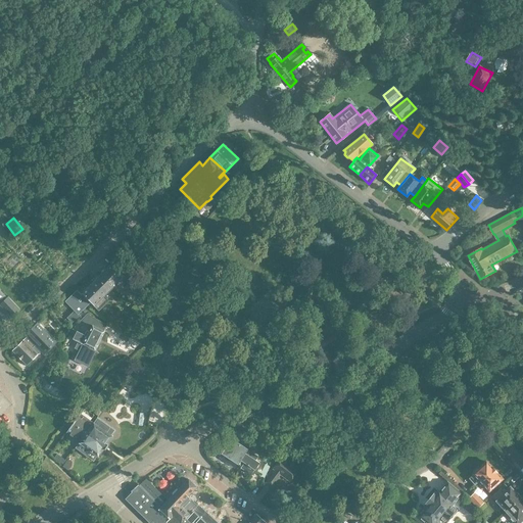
[(102,273),(100,275),(99,276),(97,274),(96,276),(109,290),(124,276),(109,262),(100,271),(102,273)]
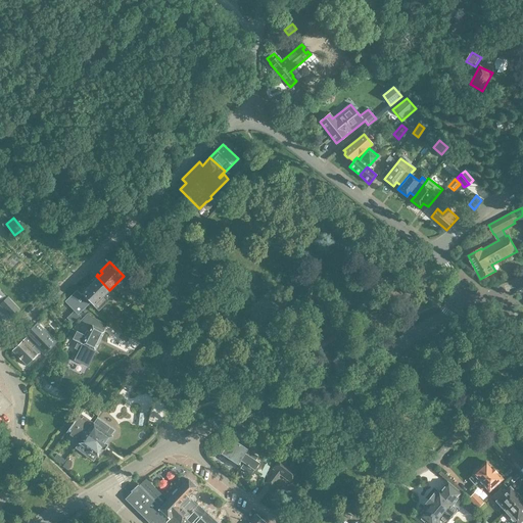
[(83,292),(83,293),(91,301),(88,305),(91,308),(95,305),(99,310),(107,301),(102,297),(109,290),(96,276),(93,279),(95,280),(83,292)]
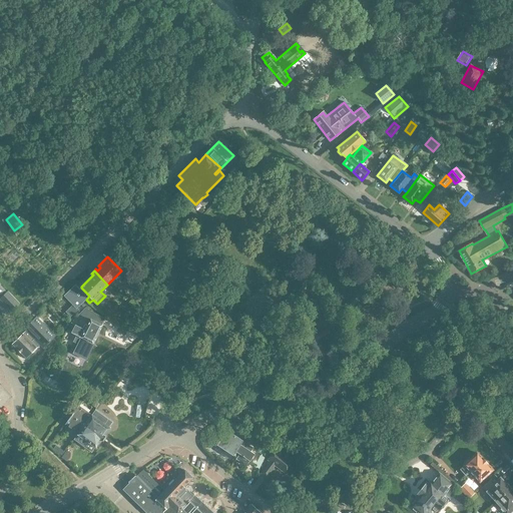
[(0,299),(11,311),(18,305),(0,285),(0,299)]
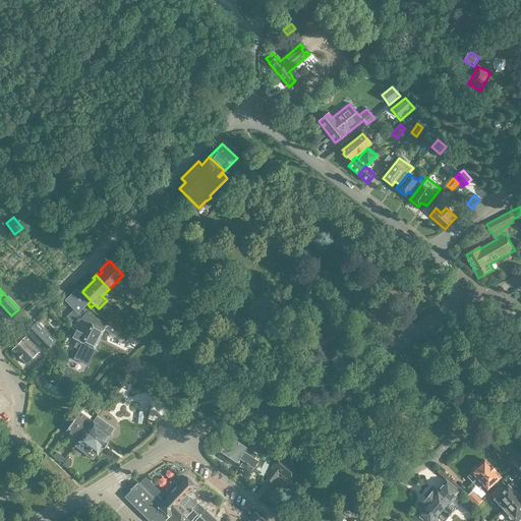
[(76,290),(71,296),(66,301),(78,313),(88,304),(91,300),(82,292),(80,294),(76,290)]
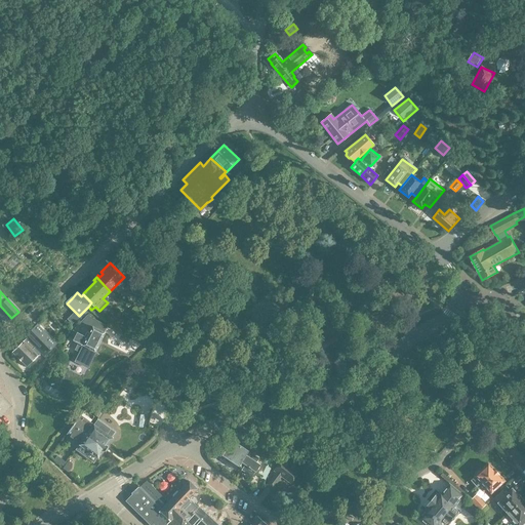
[(104,333),(107,326),(86,316),(80,322),(91,328),(89,333),(87,332),(85,336),(77,332),(73,340),(79,344),(76,350),(80,352),(75,362),(88,368),(96,352),(95,351),(105,333),(104,333)]
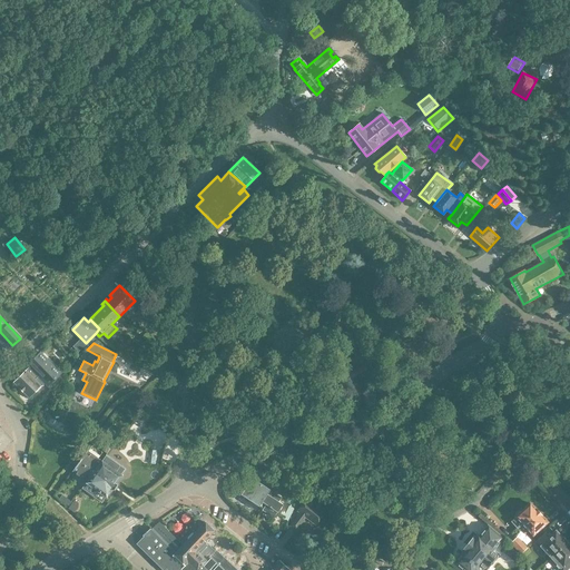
[(28,365),(29,366),(45,382),(49,386),(61,374),(40,353),(28,365)]
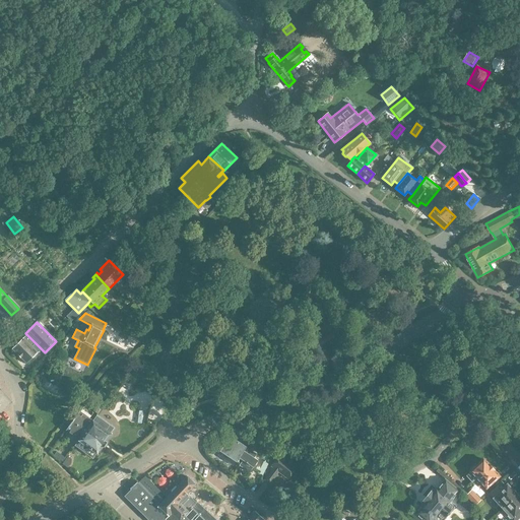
[(26,363),(41,348),(26,334),(12,348),(26,363)]
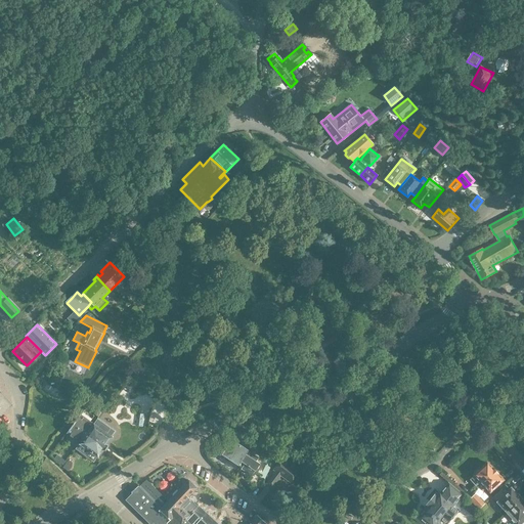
[(39,383),(42,386),(49,379),(46,376),(39,383)]
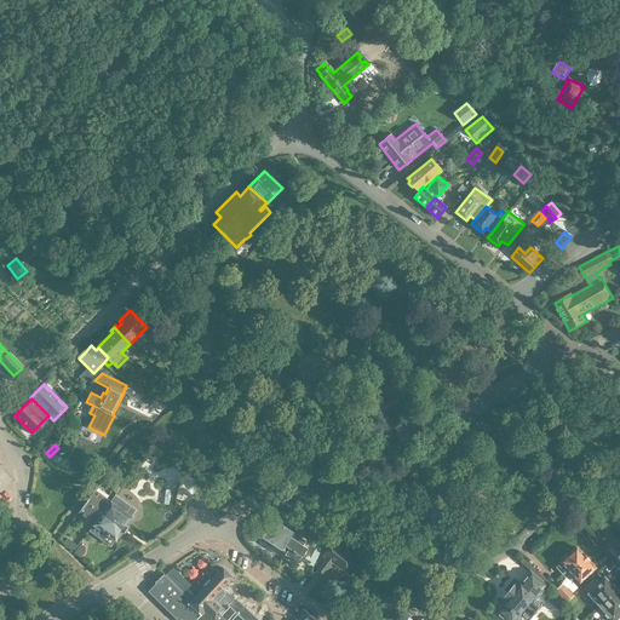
[(0,492),(15,480),(0,464),(0,492)]
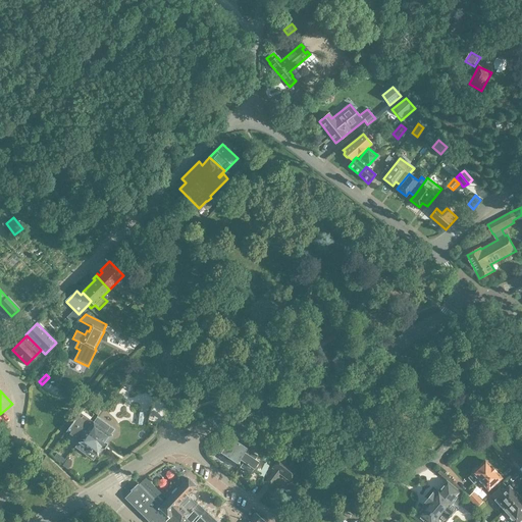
[(81,413),(73,422),(87,431),(93,422),(81,413)]
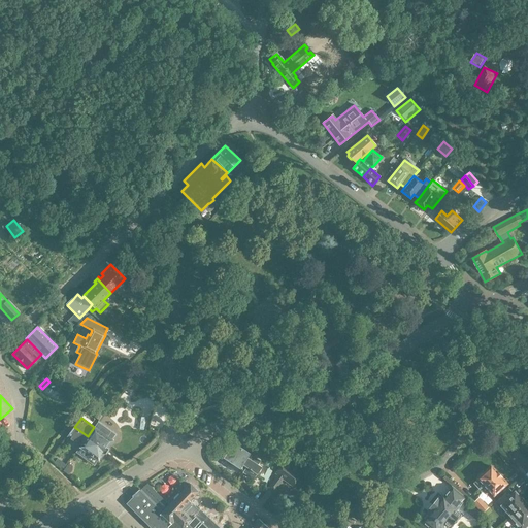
[(88,436),(74,427),(67,436),(80,447),(88,436)]
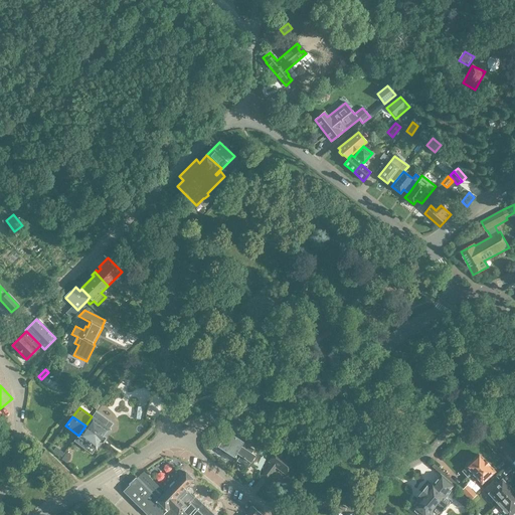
[(86,425),(90,428),(106,441),(108,438),(107,437),(112,430),(110,430),(113,425),(102,417),(99,421),(93,416),(92,416),(86,425)]
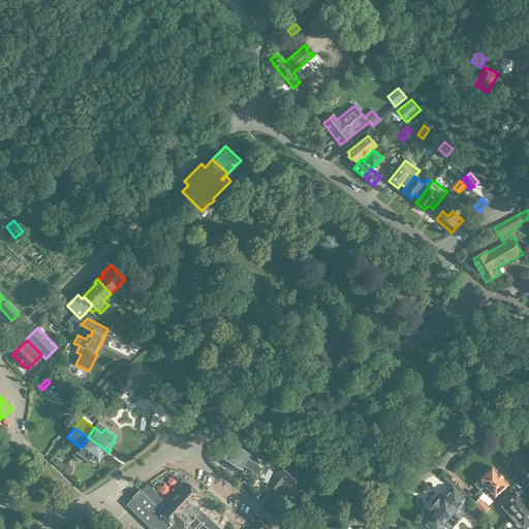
[(109,453),(92,440),(88,437),(81,447),(87,453),(85,456),(96,464),(98,461),(100,462),(105,455),(106,455),(109,453)]
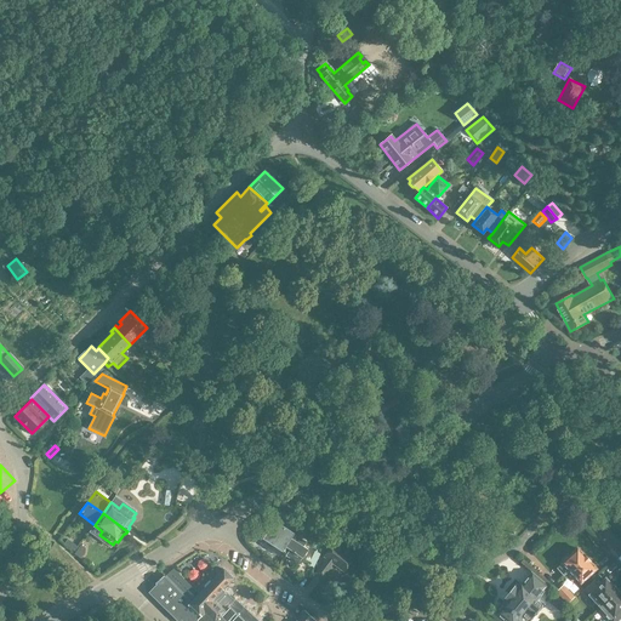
[(286,547),(292,539),(291,537),(294,533),(285,528),(289,522),(279,516),(260,543),(279,556),(285,546),(286,547)]
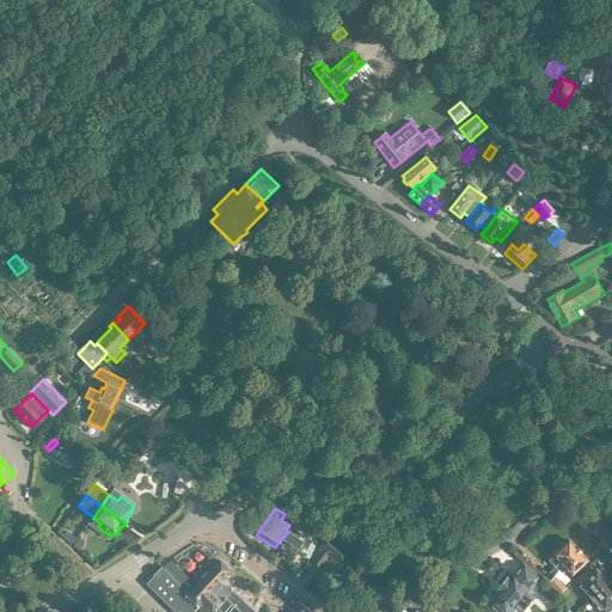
[(282,539),(286,542),(282,548),(294,555),(304,540),(299,538),(303,533),(292,527),(289,531),(288,531),(282,539)]
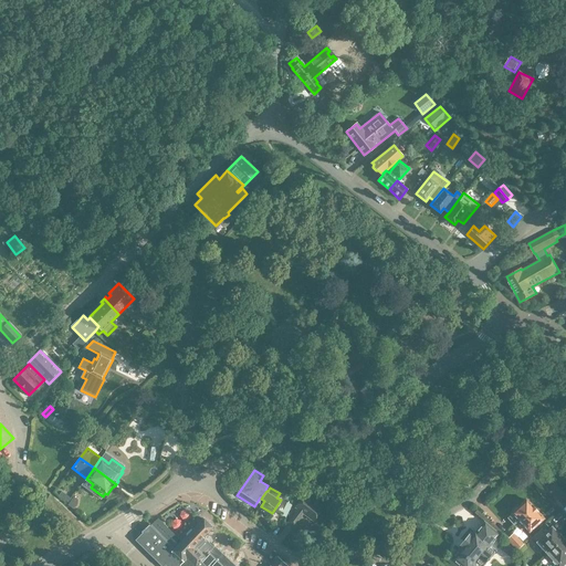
[(58,496),(66,503),(70,498),(61,492),(58,496)]
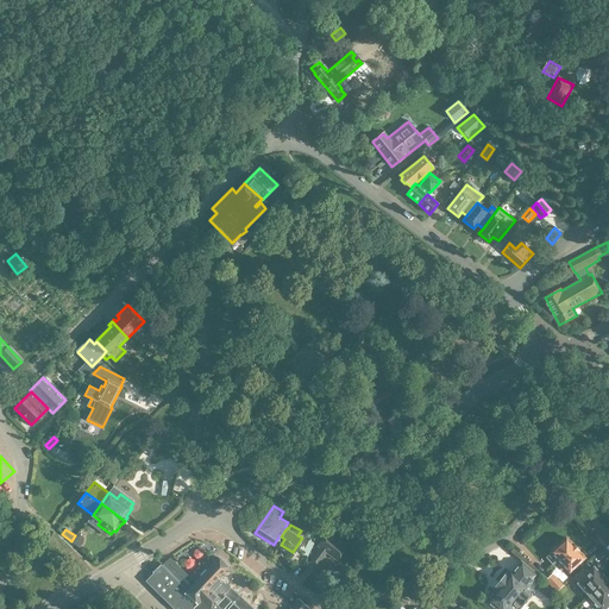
[(316,553),(322,558),(326,552),(337,560),(346,547),(328,533),(318,546),(320,548),(316,553)]
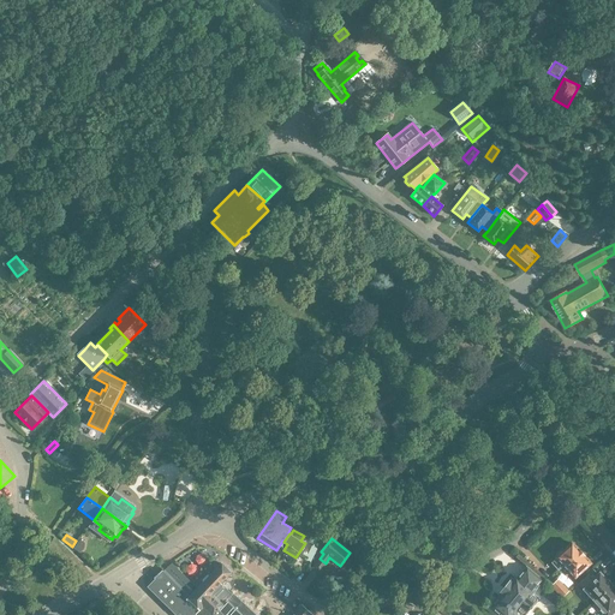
[(85,543),(81,539),(73,549),(79,553),(84,549),(85,543)]
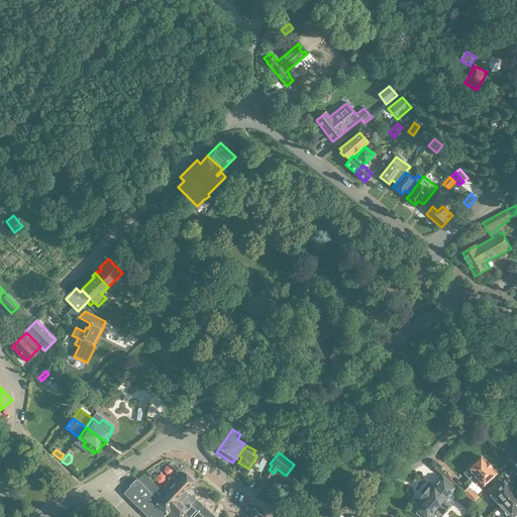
[(484,486),(496,474),(481,456),(468,469),(469,469),(463,473),(470,479),(474,475),(484,486)]
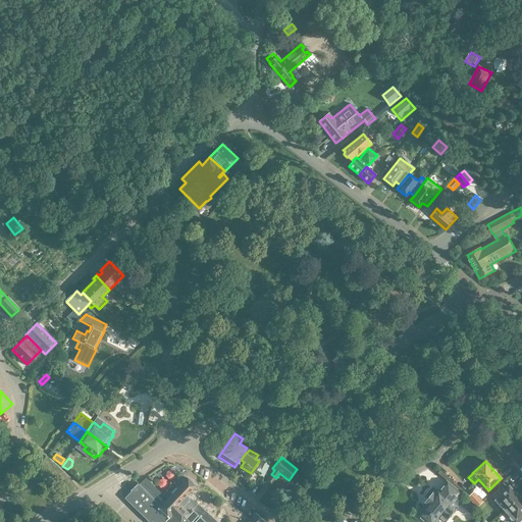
[(258,468),(256,473),(263,477),(269,466),(264,463),(261,470),(258,468)]
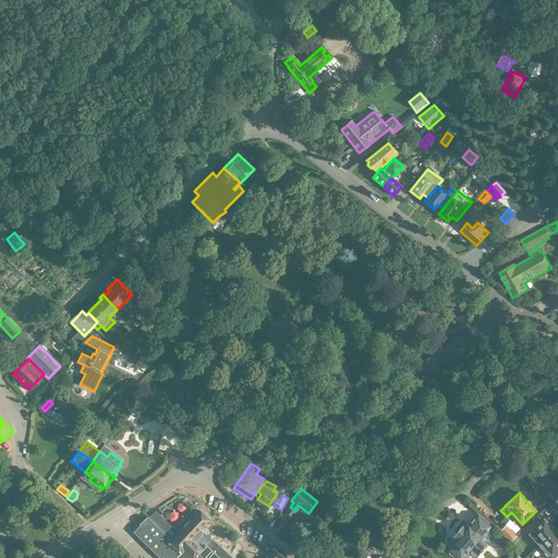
[(134,532),(160,557),(162,555),(166,557),(219,557),(205,545),(210,540),(199,529),(209,519),(201,511),(171,541),(147,517),(140,524),(141,525),(134,532)]
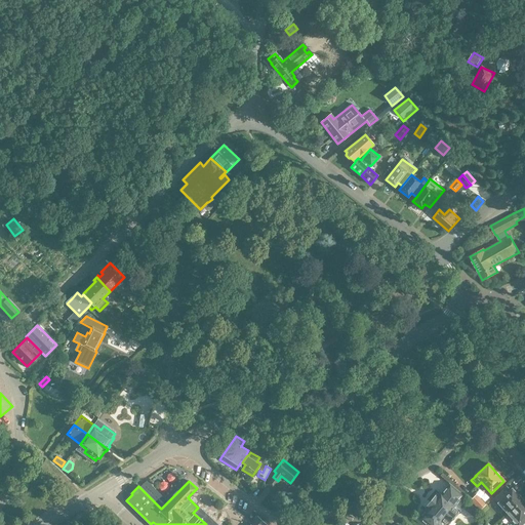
[(450,486),(446,490),(440,498),(436,495),(431,502),(433,503),(420,518),(428,524),(437,524),(461,495),(450,486)]
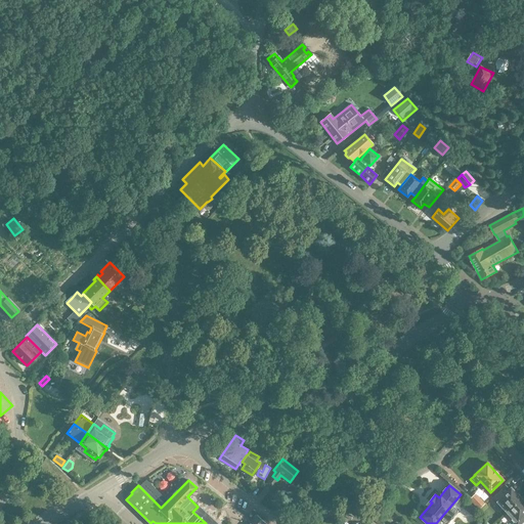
[(495,501),(506,512),(521,497),(512,487),(503,495),(499,491),(490,499),(494,504),(495,501)]
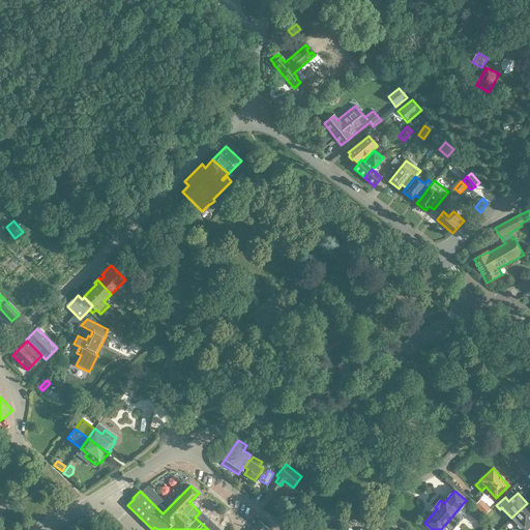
[(490,509),(480,500),(475,505),(484,514),(490,509)]
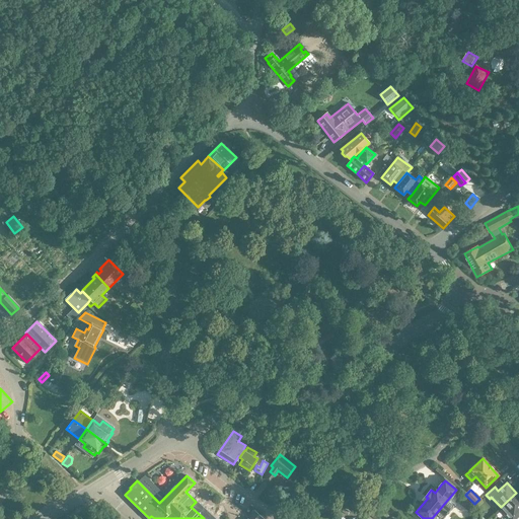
[(518,508),(518,496),(516,493),(501,507),(510,517),(508,518),(514,518),(518,515),(518,513),(517,511),(518,508)]
